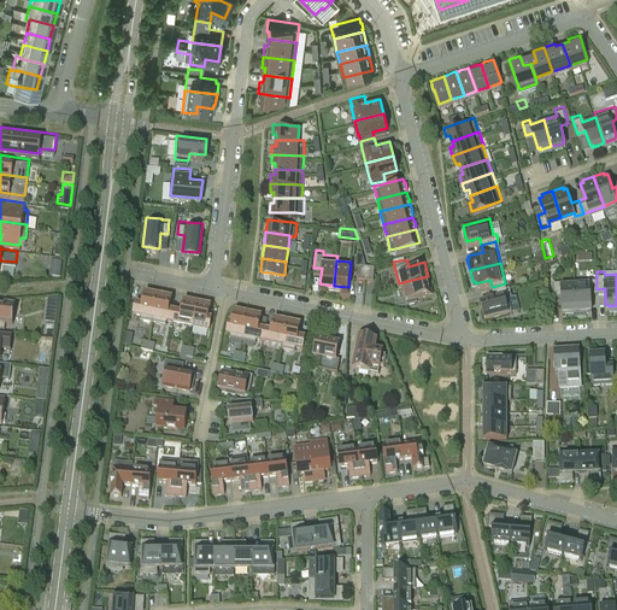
[(575,276),(575,281),(576,309),(588,308),(588,305),(591,305),(589,289),(597,289),(597,275),(575,276)]
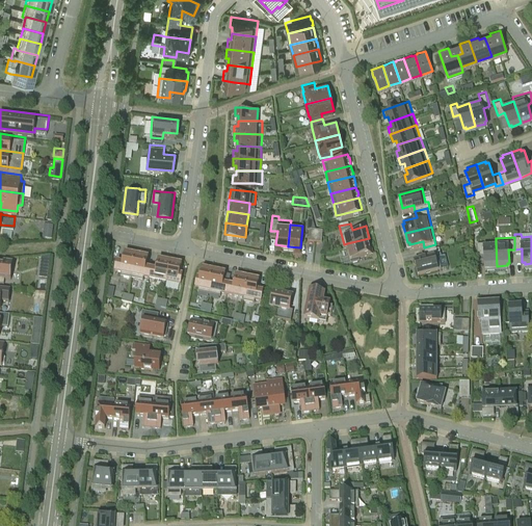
[(371,250),(369,238),(347,243),(351,258),(358,256),(358,254),(371,250)]
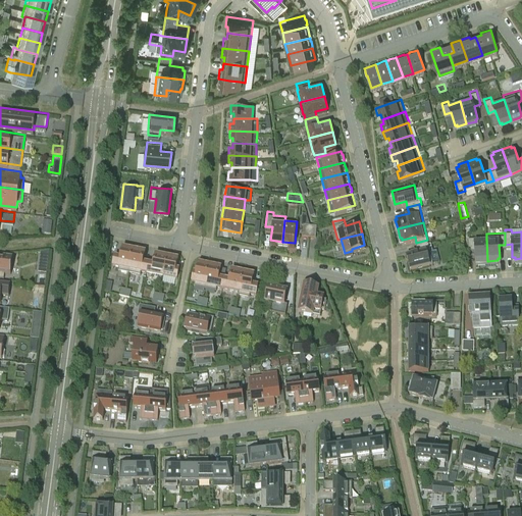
[(475,238),(475,235),(468,236),(469,247),(475,247),(475,260),(478,259),(478,261),(487,261),(486,238),(475,238)]
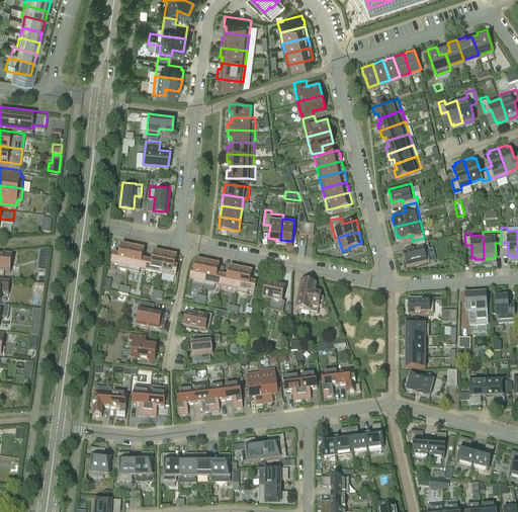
[(424,239),(424,238),(413,241),(415,247),(404,250),(407,263),(436,256),(433,243),(428,244),(427,238),(424,239)]
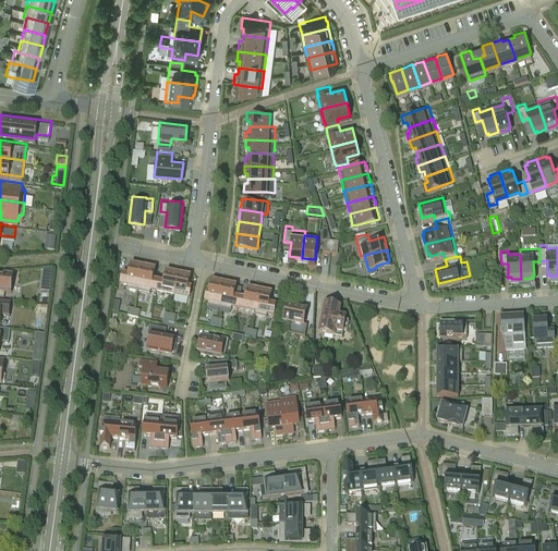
[(126,284),(138,286),(143,262),(131,260),(129,271),(122,269),(121,279),(126,280),(126,284)]
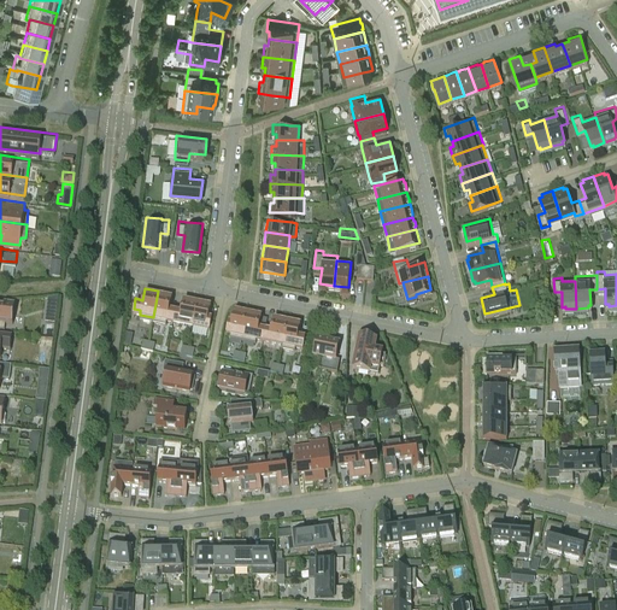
[(174,317),(175,306),(169,305),(171,293),(158,291),(153,317),(166,320),(166,316),(174,317)]
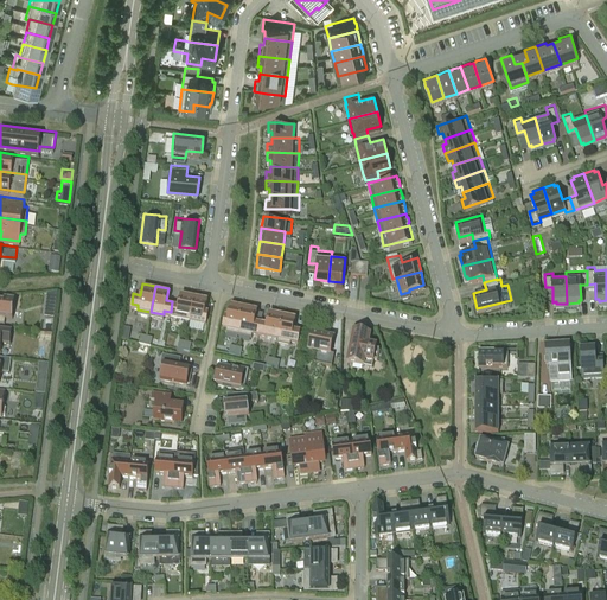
[(171,312),(190,316),(195,293),(181,291),(179,302),(172,301),(171,312)]
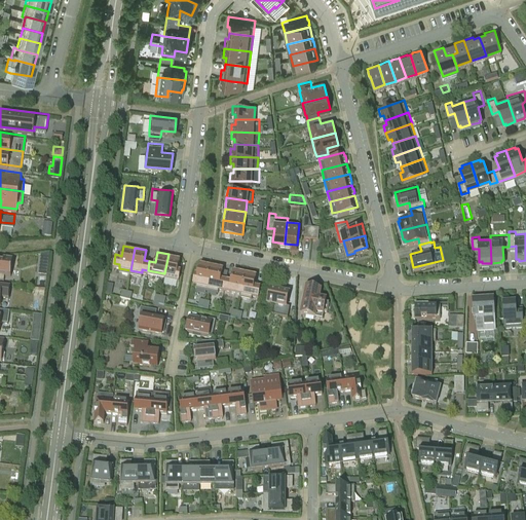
[(0,274),(4,275),(4,270),(10,271),(12,254),(3,253),(3,256),(0,255),(0,274)]
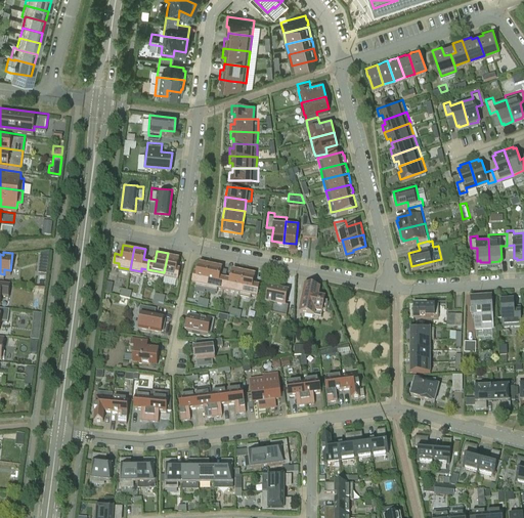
[(168,253),(164,272),(176,274),(178,275),(179,266),(177,266),(179,256),(168,253)]
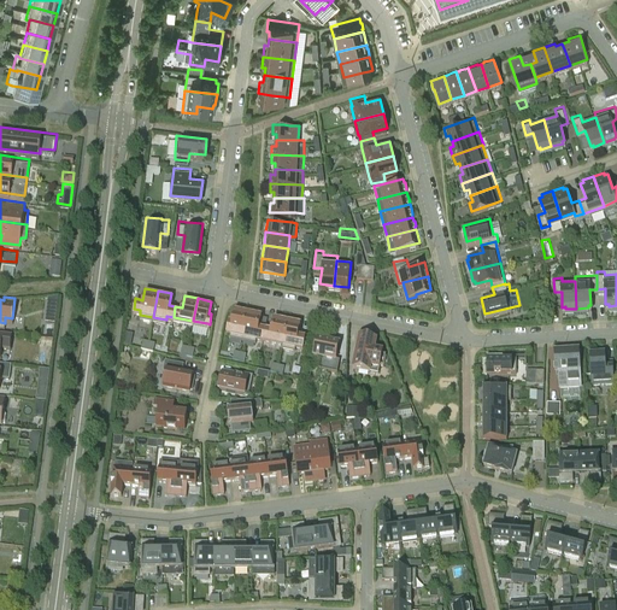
[(229,333),(242,335),(248,309),(235,306),(231,318),(229,317),(227,328),(230,328),(229,333)]
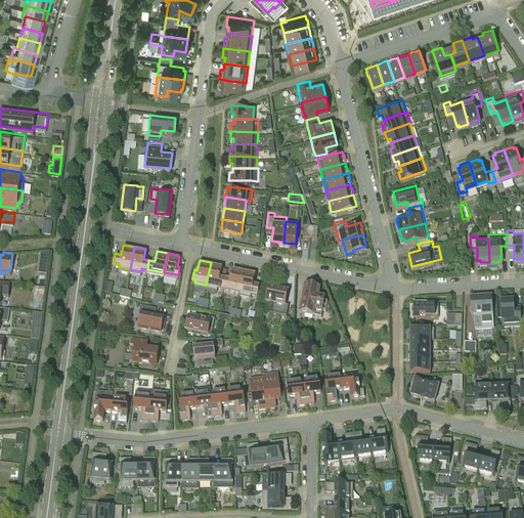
[(218,284),(223,285),(225,275),(220,274),(222,265),(222,264),(211,262),(206,285),(217,287),(218,284)]
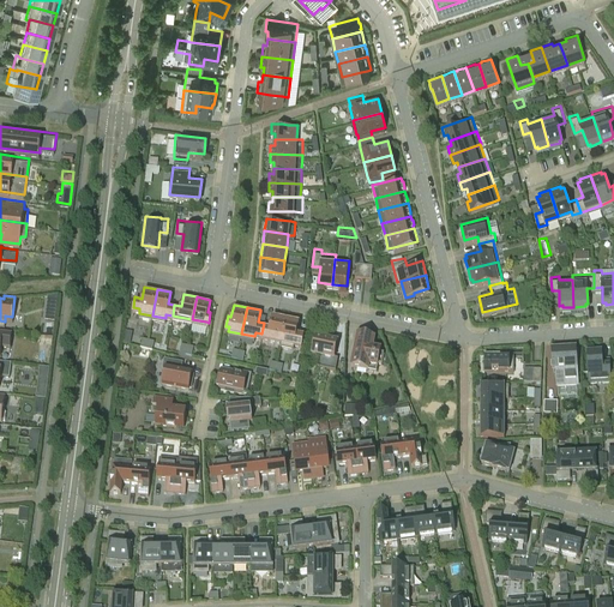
[(262,334),(281,337),(286,316),(272,312),(270,324),(264,323),(262,334)]
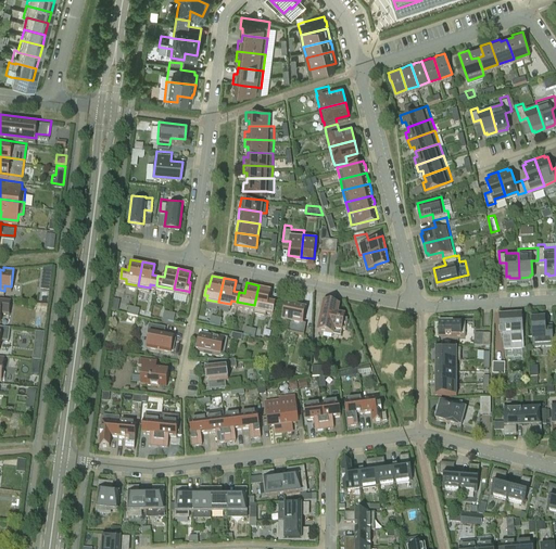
[(254,305),(253,309),(265,311),(266,308),(273,309),(275,299),(268,298),(270,288),(258,285),(254,305)]
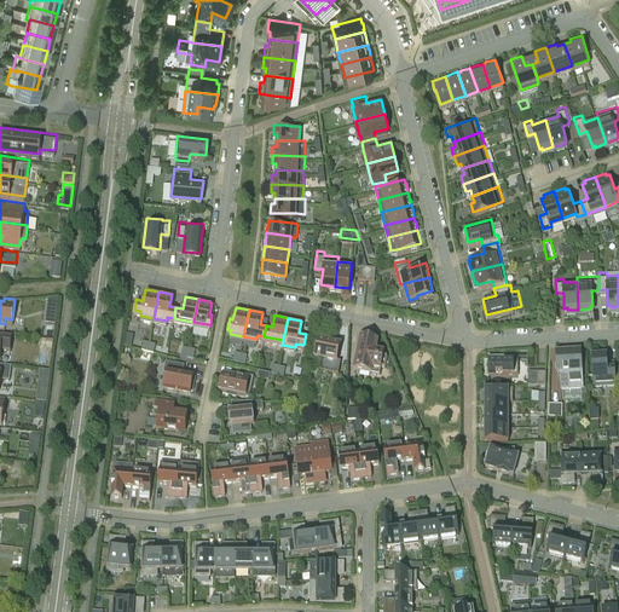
[(12,332),(0,329),(0,353),(1,345),(11,346),(12,332)]
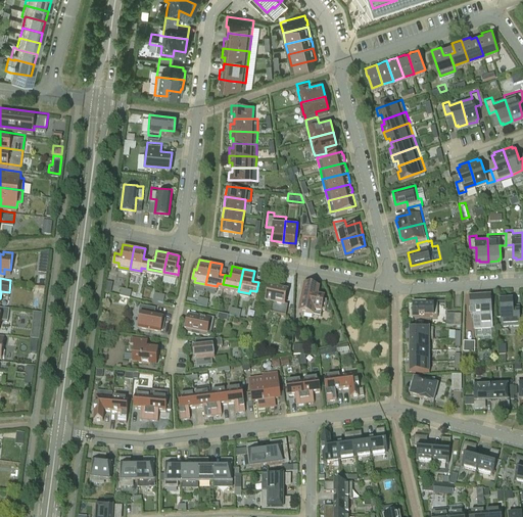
[(280,284),(281,282),(270,280),(266,297),(272,298),(270,308),(286,311),(288,300),(285,299),(287,286),(280,284)]
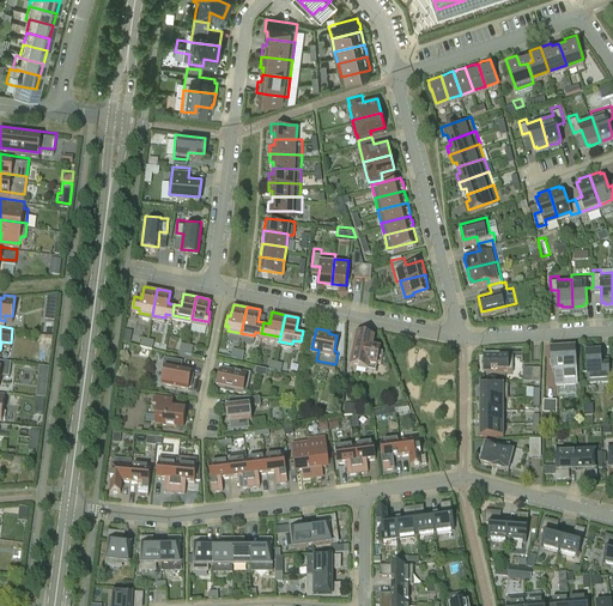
[(371,341),(374,332),(357,328),(351,361),(368,364),(369,358),(377,359),(377,357),(381,358),(383,346),(380,346),(380,344),(371,341)]
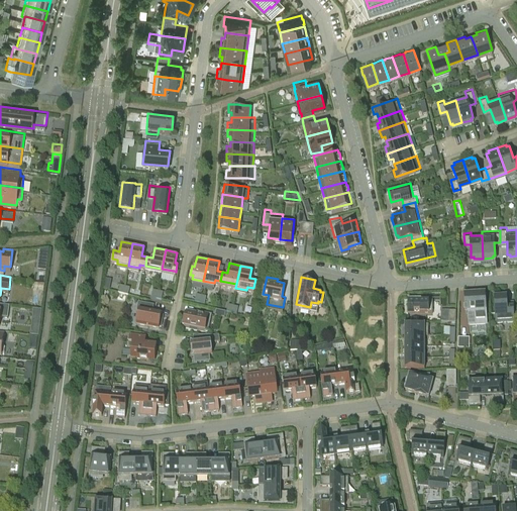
[(485,289),(464,290),(466,308),(468,308),(469,320),(470,320),(485,319),(487,319),(485,289)]
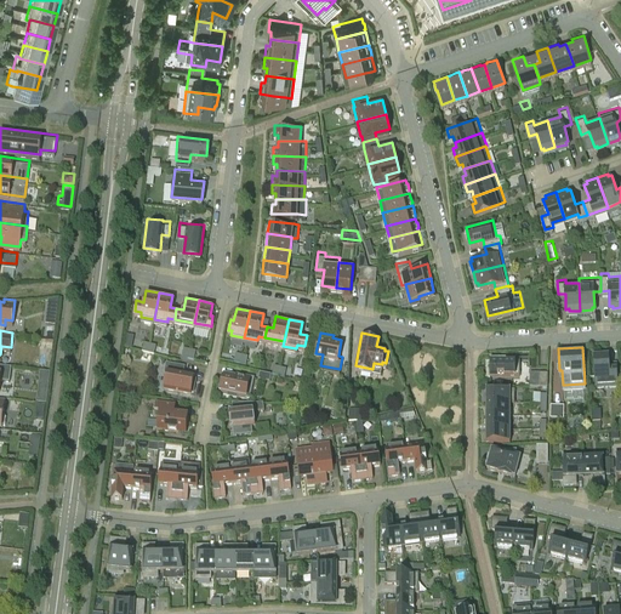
[(600,348),(593,348),(596,381),(617,380),(616,369),(616,364),(609,364),(608,351),(602,351),(600,348)]
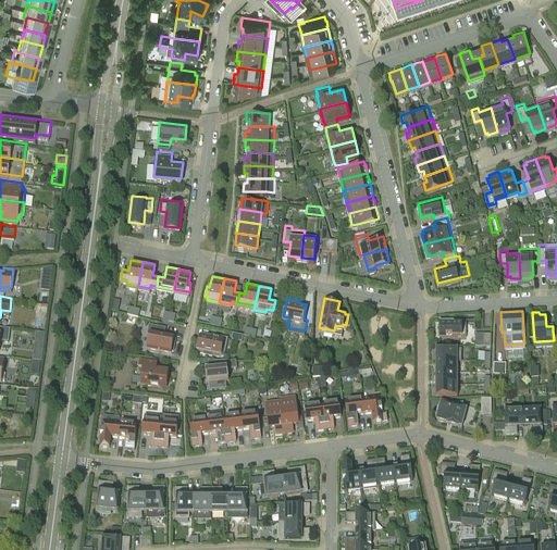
[(454,319),(440,319),(440,332),(466,332),(466,319),(462,319),(462,315),(454,315),(454,319)]
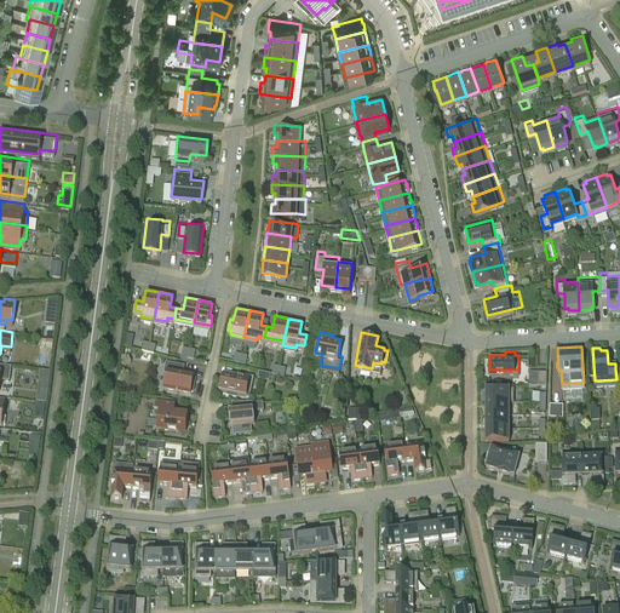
[(191,385),(193,387),(194,378),(193,378),(194,371),(182,368),(184,360),(166,356),(165,365),(167,366),(164,382),(190,388),(191,385)]
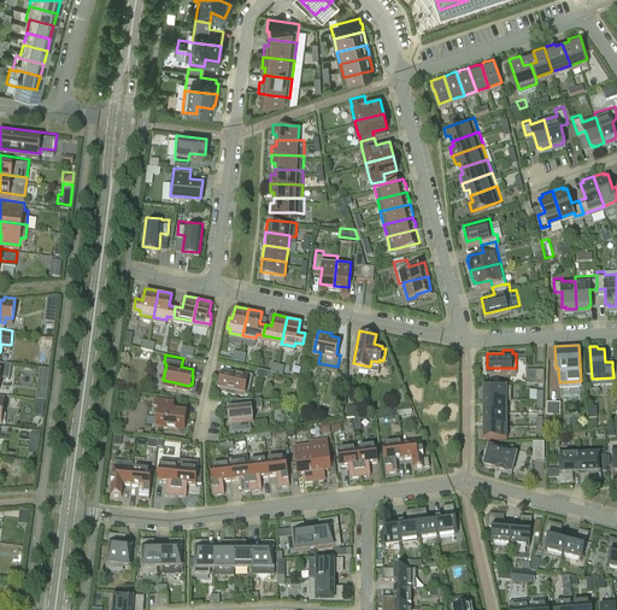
[(0,380),(1,373),(10,374),(11,359),(0,357),(0,380)]
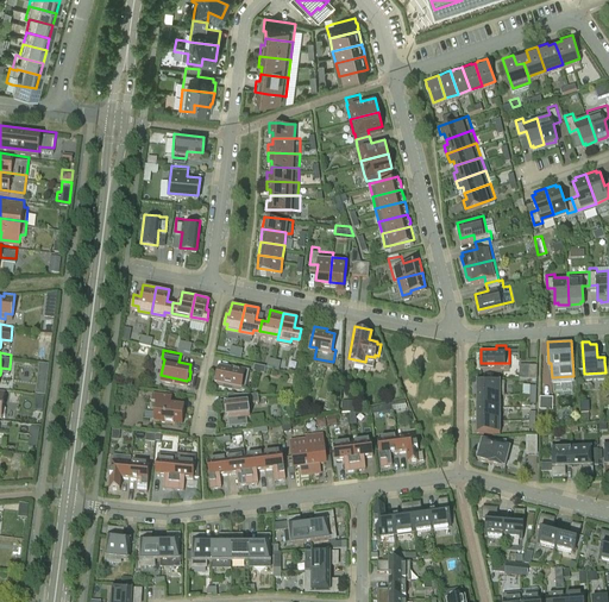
[(37,369),(48,370),(49,359),(38,358),(37,369)]
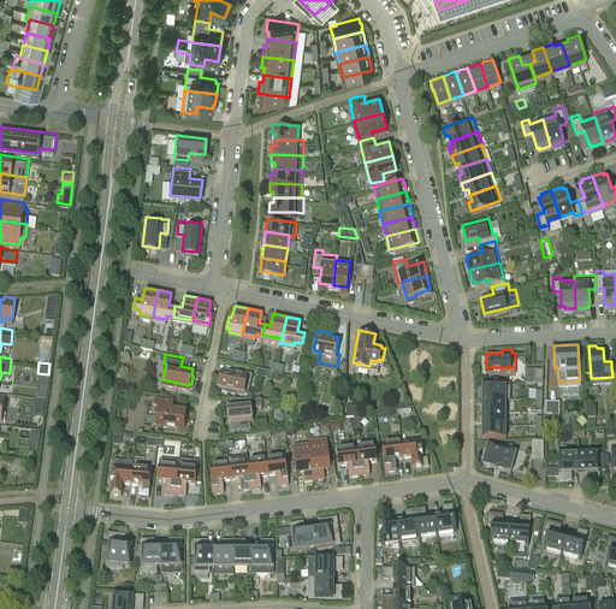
[(221,372),(219,371),(217,380),(219,380),(219,383),(226,384),(225,386),(235,389),(235,386),(247,389),(252,370),(237,366),(237,368),(225,366),(224,370),(221,370),(221,372)]
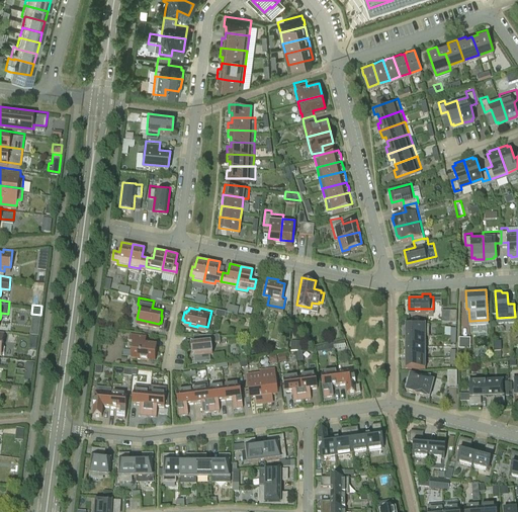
[(406,320),(406,331),(425,331),(425,332),(429,332),(429,320),(406,320)]
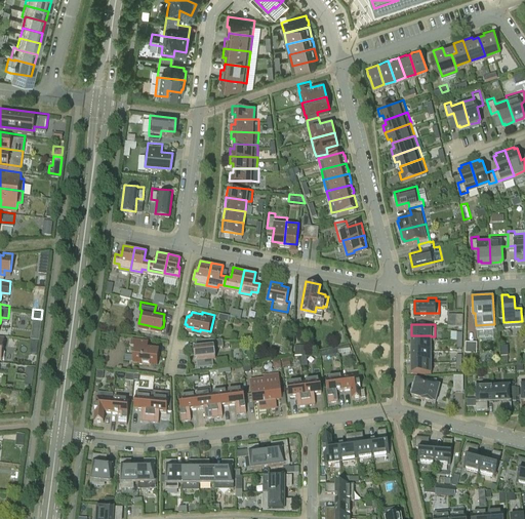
[(292,335),(283,334),(280,349),(291,351),(292,335)]
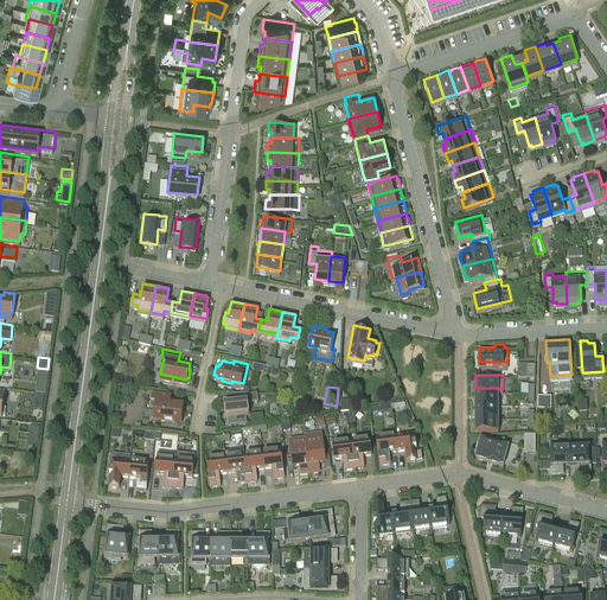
[(172,390),(152,388),(152,397),(155,397),(153,414),(181,417),(184,401),(171,399),(172,390)]
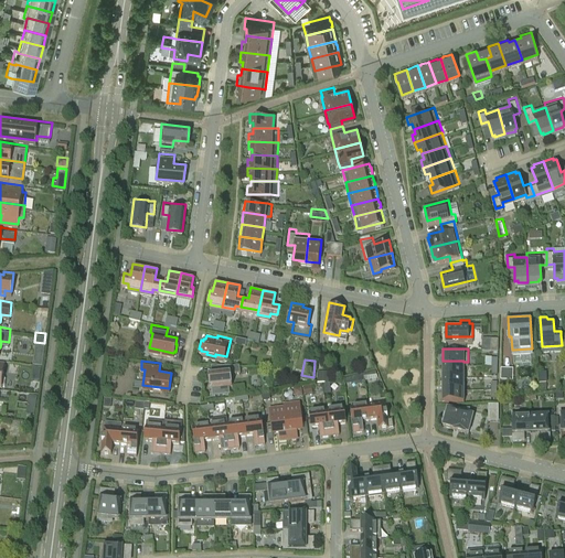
[(464,373),(464,362),(464,361),(443,361),(443,373),(464,373)]
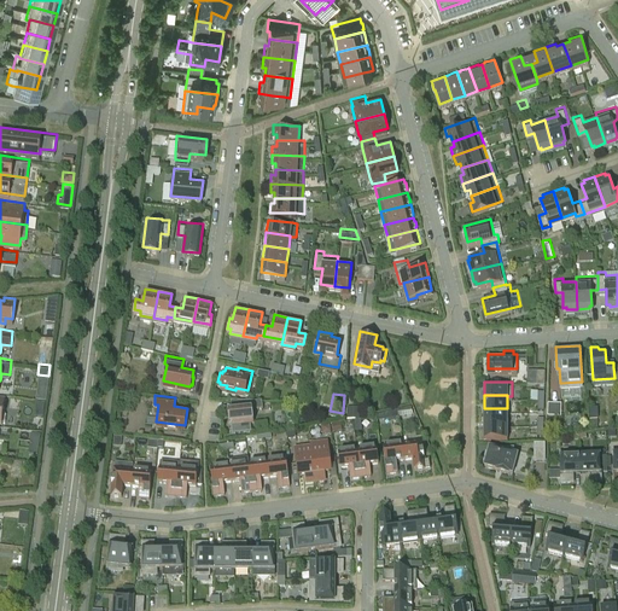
[(232,406),(228,406),(229,419),(232,419),(232,428),(249,425),(251,425),(250,418),(254,417),(252,405),(263,403),(262,396),(231,396),(232,406)]
